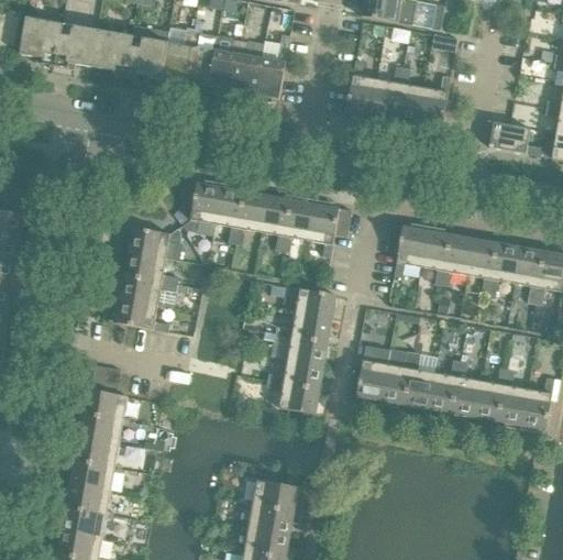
[(399,13),(401,0),(360,0),(359,8),(362,8),(361,15),(410,24),(412,17),(399,13)]
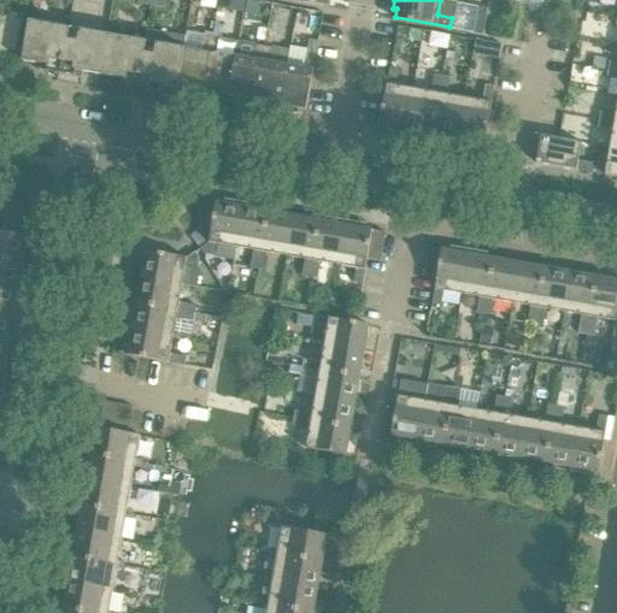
[(472,30),(482,33),(487,6),(477,4),(472,30)]
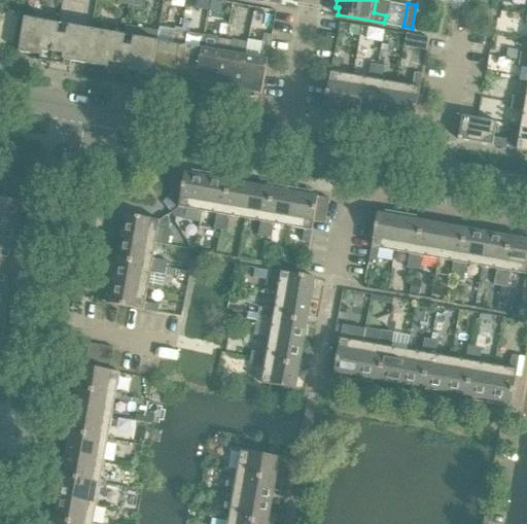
[(0,46),(12,48),(20,9),(9,7),(1,12),(0,10),(0,46)]
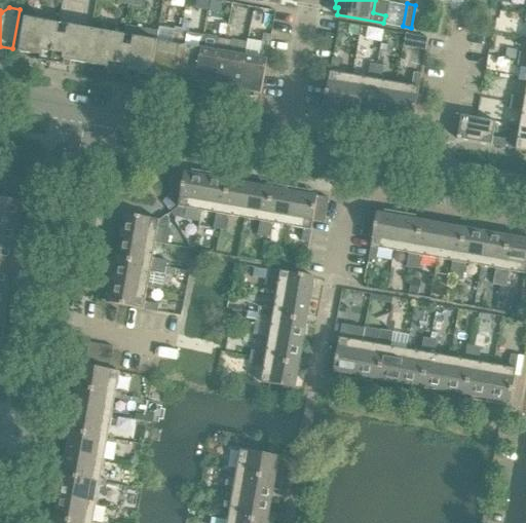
[(84,62),(90,27),(25,15),(19,49),(34,52),(33,58),(41,59),(42,53),(58,57),(58,62),(70,64),(70,59),(84,62)]
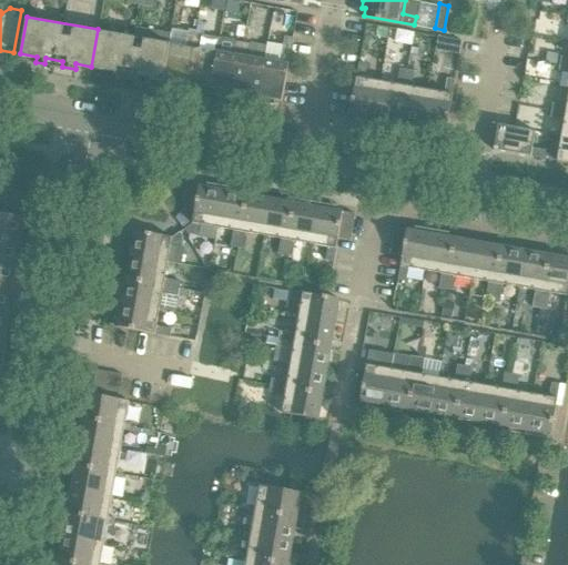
[(162,79),(169,42),(171,28),(134,21),(132,36),(98,29),(91,67),(107,69),(107,74),(115,76),(117,71),(133,73),(132,79),(145,81),(146,76),(162,79)]
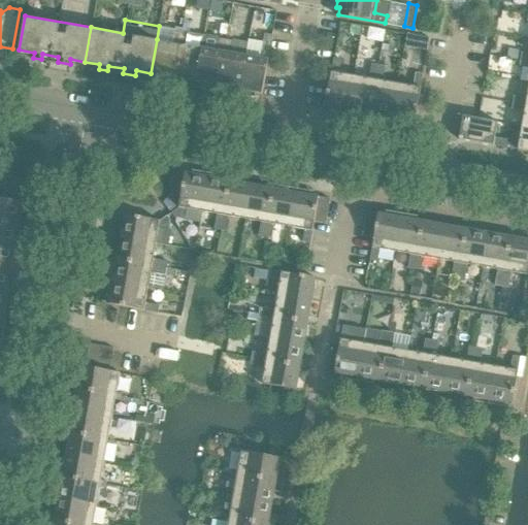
[(173,77),(182,30),(159,26),(157,39),(151,73),(173,77)]
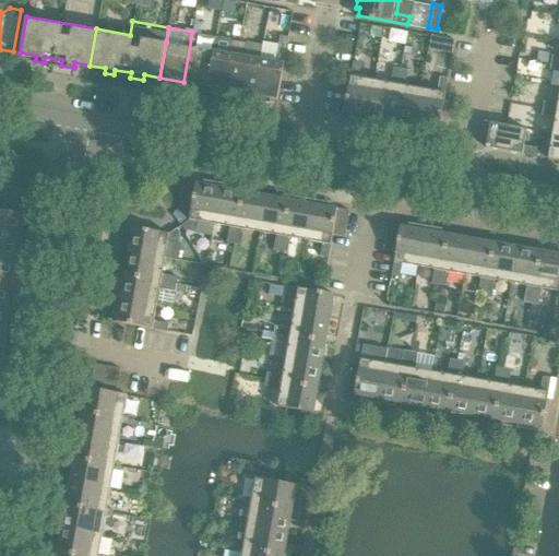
[(206,85),(213,49),(197,47),(199,33),(192,32),(183,82),(206,85)]
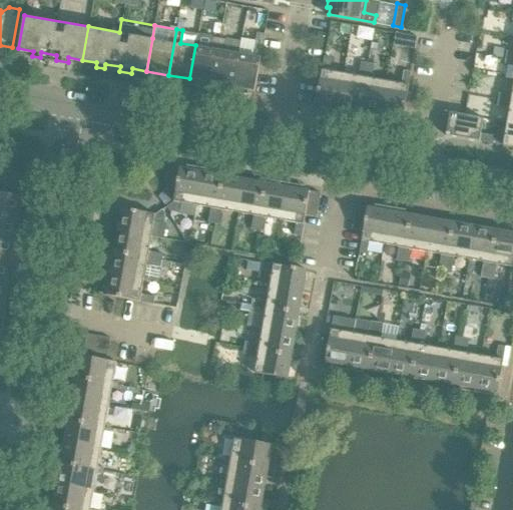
[(254,90),(260,62),(265,32),(257,30),(254,39),(241,37),(238,53),(237,53),(231,90),(246,92),(247,89),(254,90)]
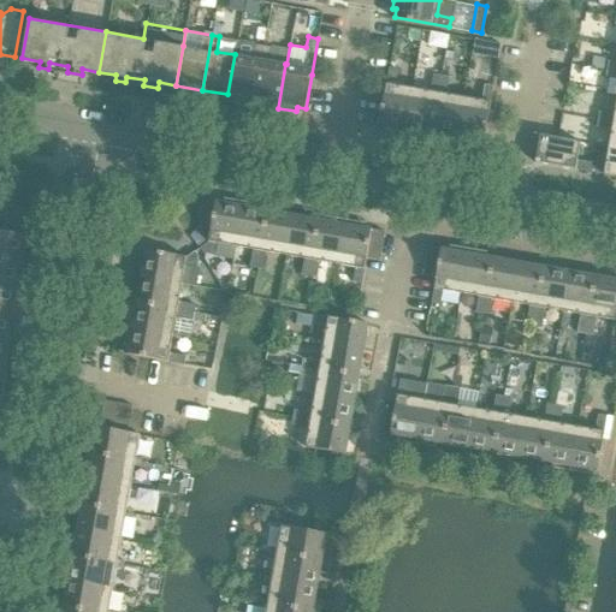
[(253,99),(264,43),(255,42),(253,58),(235,54),(227,94),(253,99)]
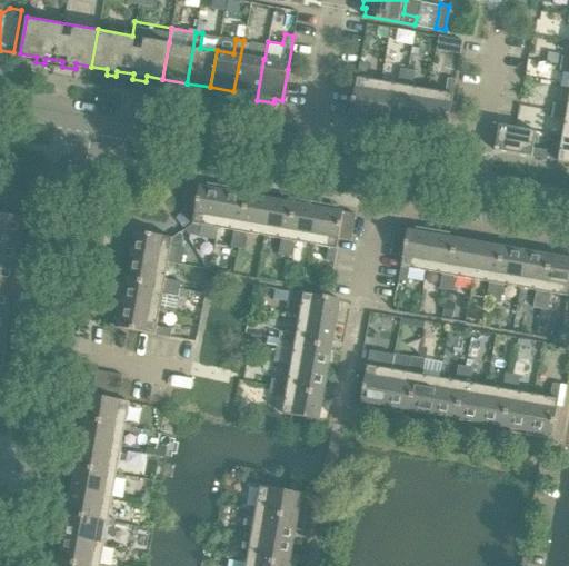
[(257,100),(263,59),(248,56),(250,41),(243,40),(233,91),(240,92),(240,97),(257,100)]
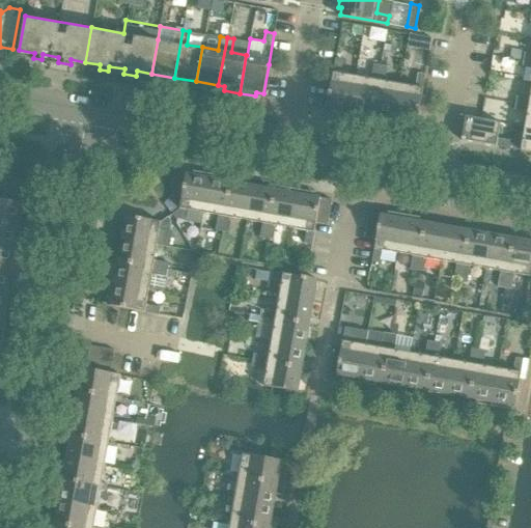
[(348,112),(356,74),(340,72),(342,57),(335,56),(327,105),(333,106),(333,109),(348,112)]
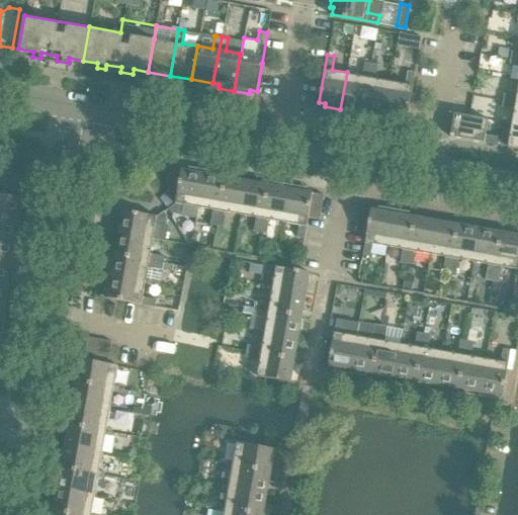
[(362,109),(371,62),(364,60),(361,75),(347,72),(340,109),(355,112),(356,108),(362,109)]
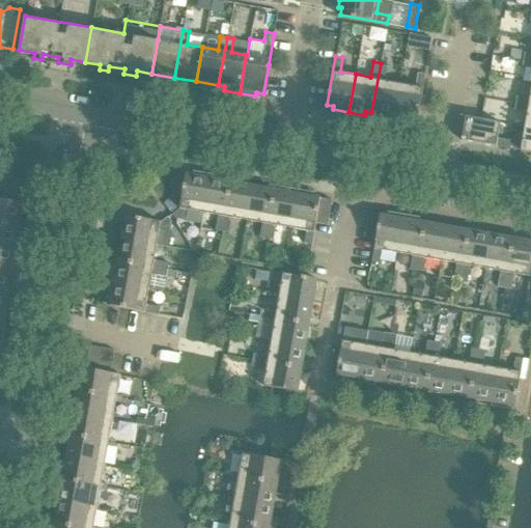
[(394,116),(399,82),(385,79),(387,64),(381,63),(371,112),(394,116)]
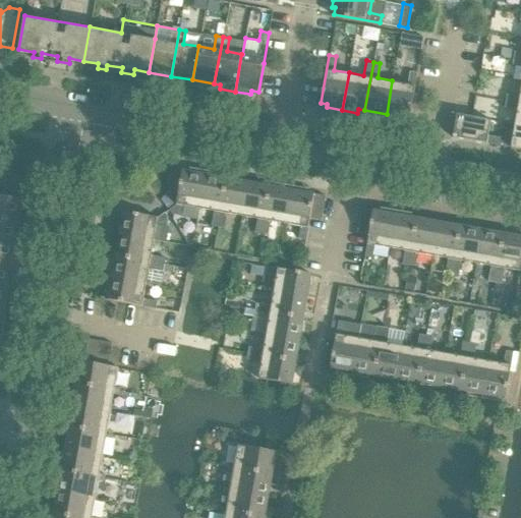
[(408,118),(417,70),(409,69),(407,82),(392,80),(387,114),(408,118)]
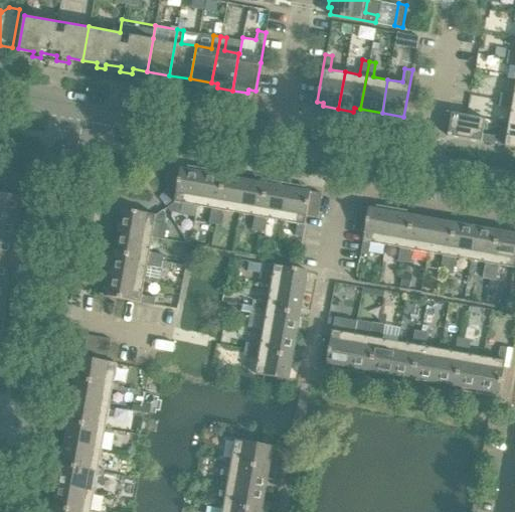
[(514,83),(513,94),(500,92),(499,98),(514,100),(514,83)]
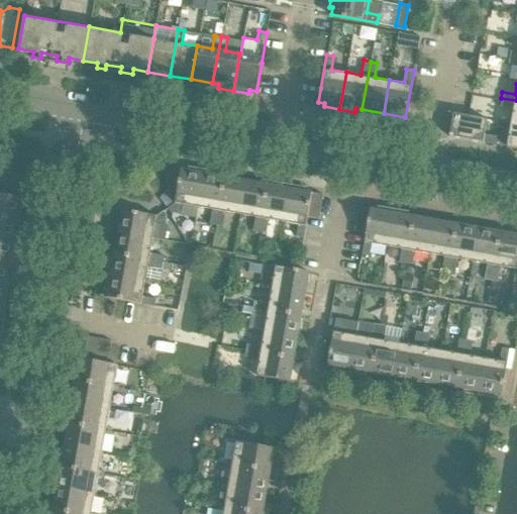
[(516,123),(516,100),(501,98),(500,105),(513,107),(510,122),(516,123)]
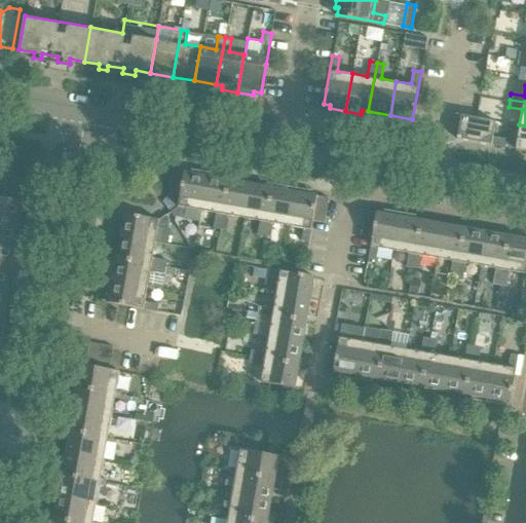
[(492,135),(495,119),(461,113),(456,137),(503,145),(504,137),(492,135)]
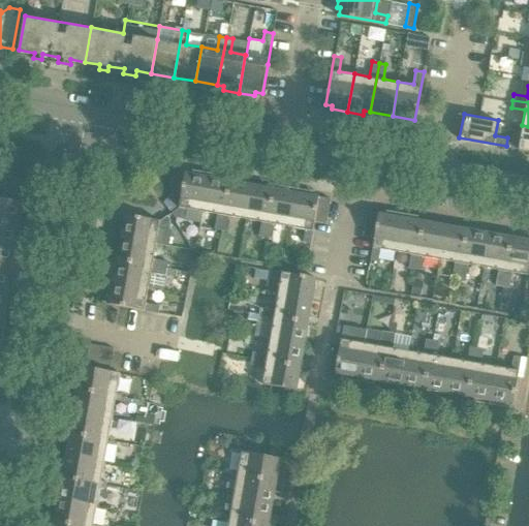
[(528,149),(528,126),(522,125),(520,140),(507,137),(506,146),(528,149)]
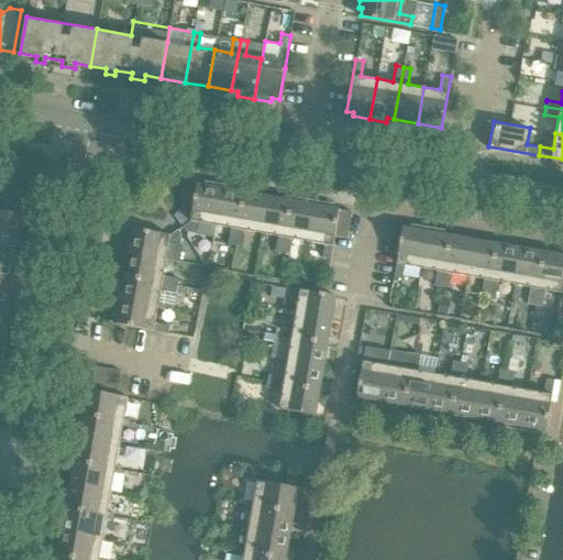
[(214,223),(221,183),(205,179),(203,184),(197,183),(190,219),(183,224),(186,229),(197,231),(198,220),(214,223)]
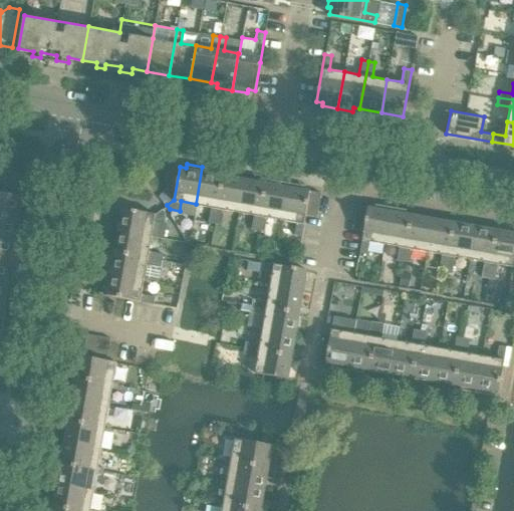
[(215,222),(223,174),(217,173),(218,170),(202,167),(196,204),(211,206),(208,221),(215,222)]
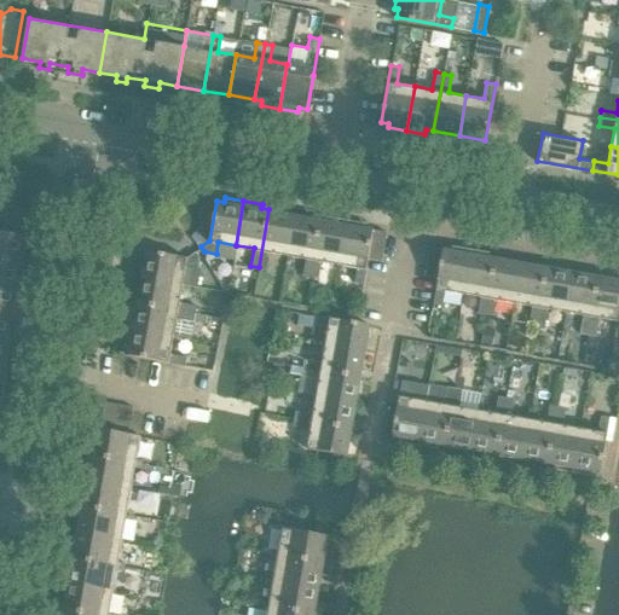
[(288,254),(295,214),(268,209),(259,267),(266,268),(270,251),(288,254)]
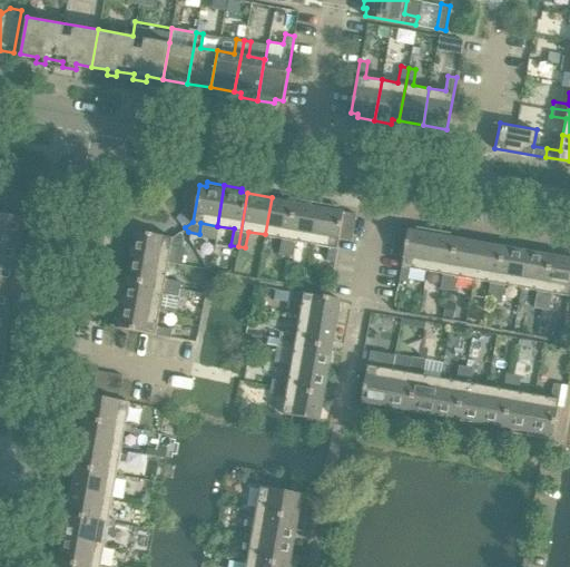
[(285,253),(294,202),(272,197),(265,234),(281,237),(278,252),(285,253)]
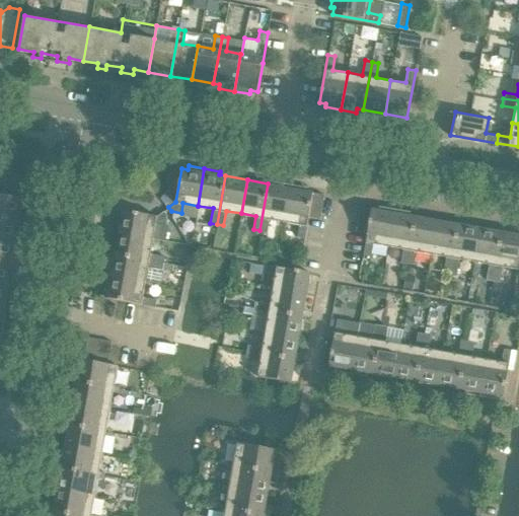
[(284,221),(290,183),(275,180),(275,185),(268,183),(260,230),(267,231),(269,218),(284,221)]
